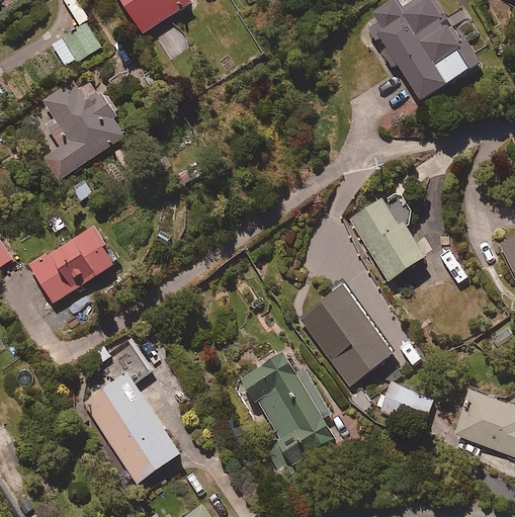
[(121,0),(143,31),(192,0),(121,0)]
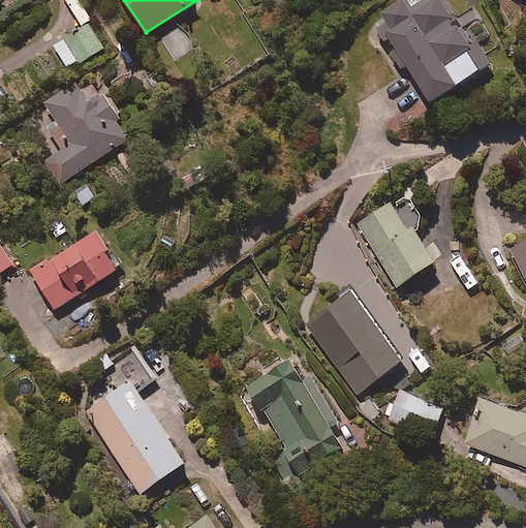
[(470,41),(443,0),(422,0),(409,8),(403,0),(399,0),(371,19),(398,60),(402,57),(431,100),(491,61),(475,37),(470,41)]
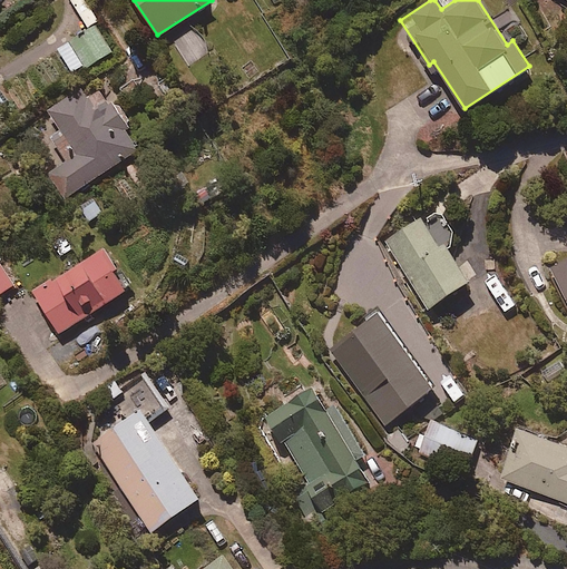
[(109,50),(94,25),(55,49),(71,75),(109,50)]
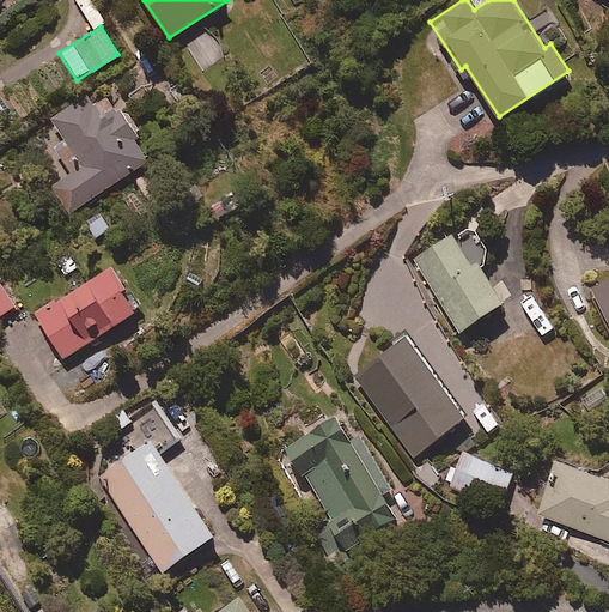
[(73,207),(150,164),(134,139),(138,137),(121,107),(115,110),(108,98),(93,107),(86,95),(50,115),(66,144),(56,150),(71,175),(59,182),(73,207)]
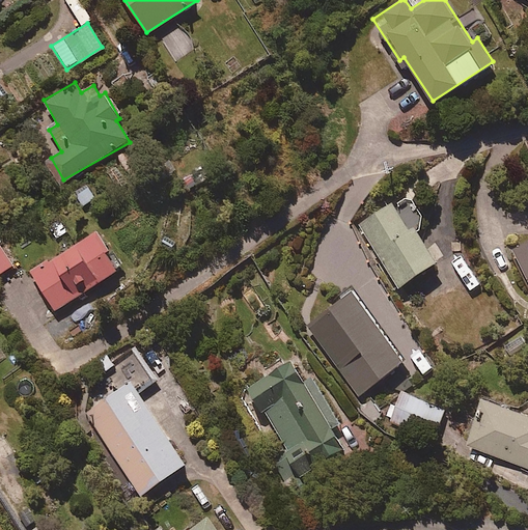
[(413,226),(408,229),(389,201),(356,224),(396,286),(436,261),(413,226)]
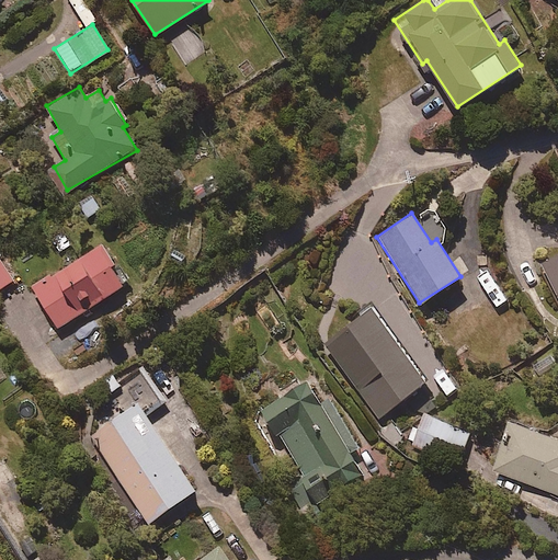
[(114,263),(102,243),(31,288),(56,328),(124,285),(111,265),(114,263)]
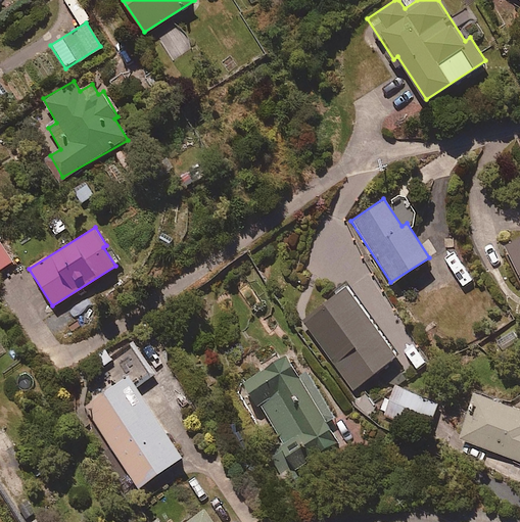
[(519,237),(505,245),(519,277),(519,237)]
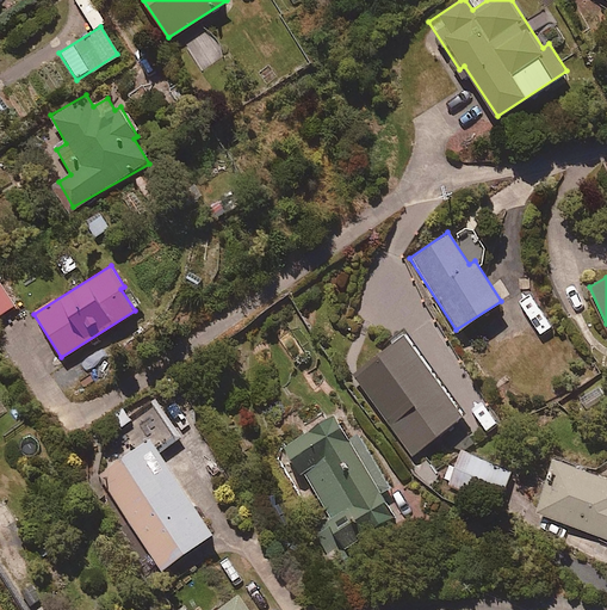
[(0,313),(14,305),(0,283),(0,313)]
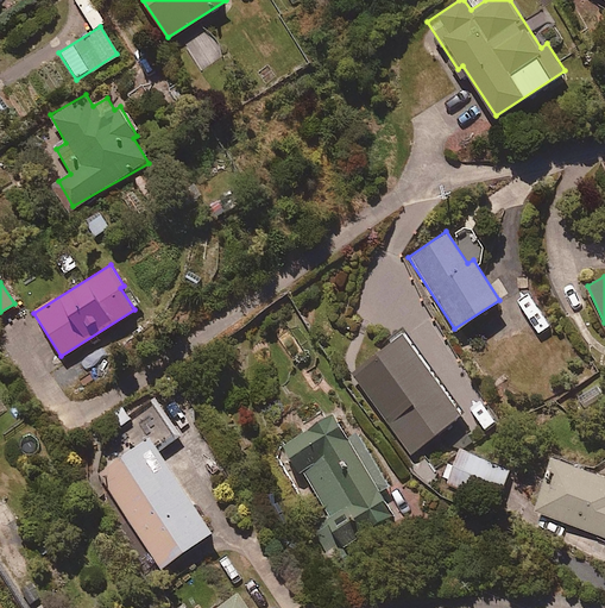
[(462,414),(404,333),(350,373),(409,453),(462,414)]
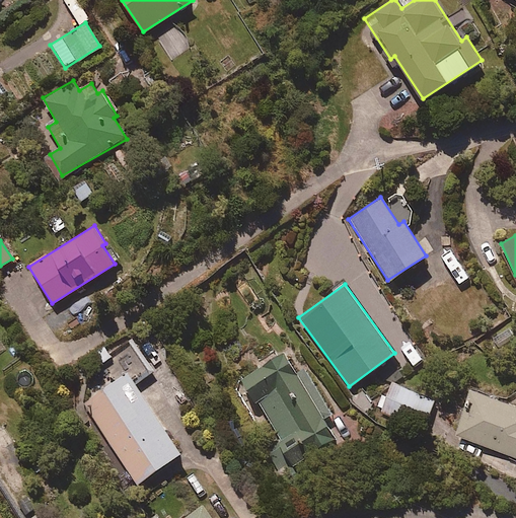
[(147,369),(128,339),(107,352),(103,345),(93,352),(97,359),(66,379),(135,484),(181,453),(133,379),(147,369)]
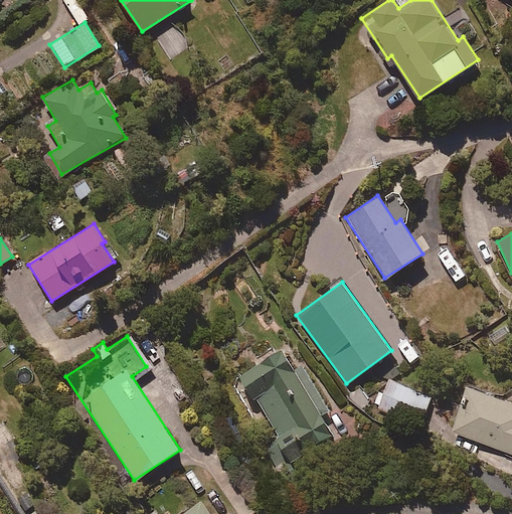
[(341,429),(289,344),(238,375),(278,437),(266,444),(281,467),(341,429)]
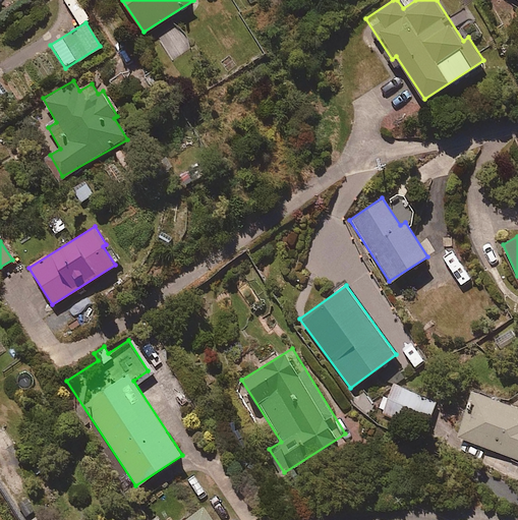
[(437,402),(392,381),(378,411),(421,432),(437,402)]
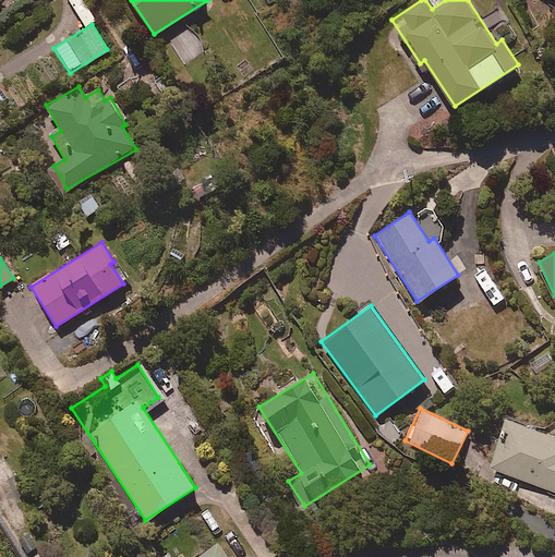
[(554,435),(507,418),(489,467),(554,492),(554,435)]
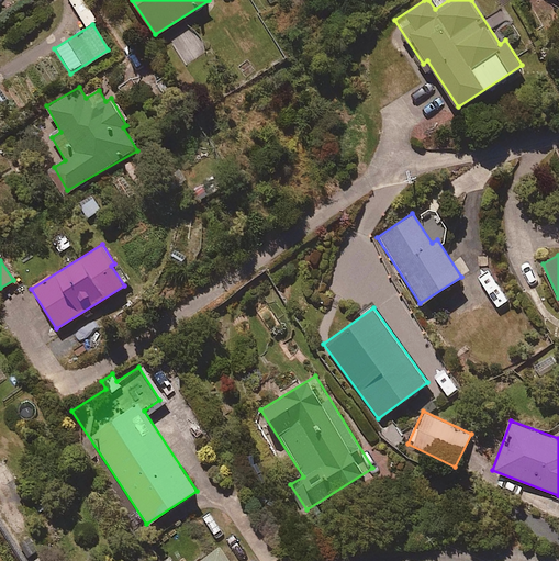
[(231,560),(221,546),(198,560),(231,560)]
